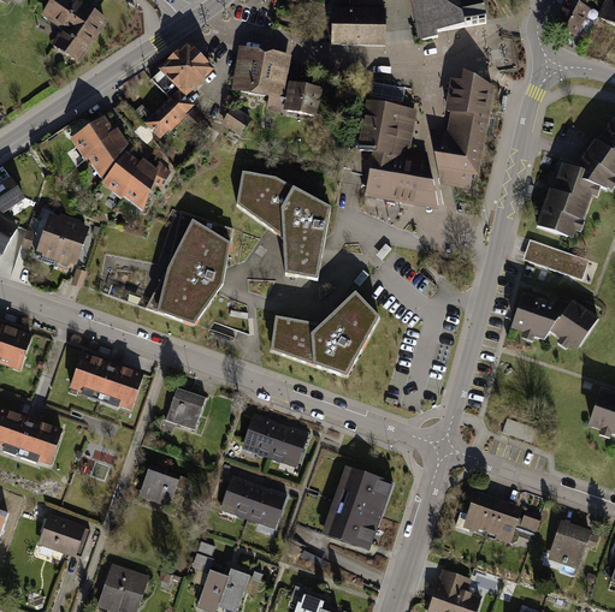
[(51,0),(43,12),(65,27),(54,42),(78,58),(105,18),(77,0),(51,0)]
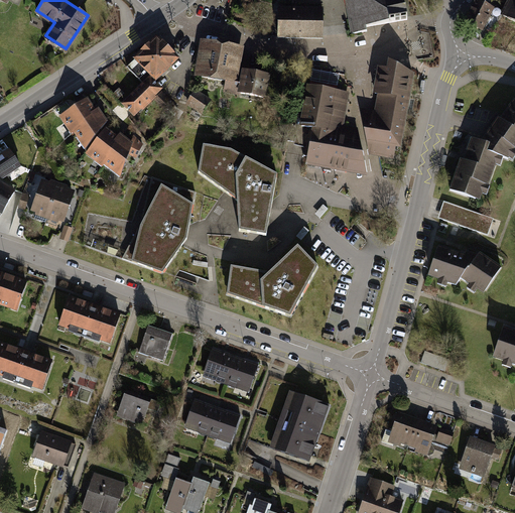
[(351,0),(355,25),(406,17),(403,0),(351,0)]
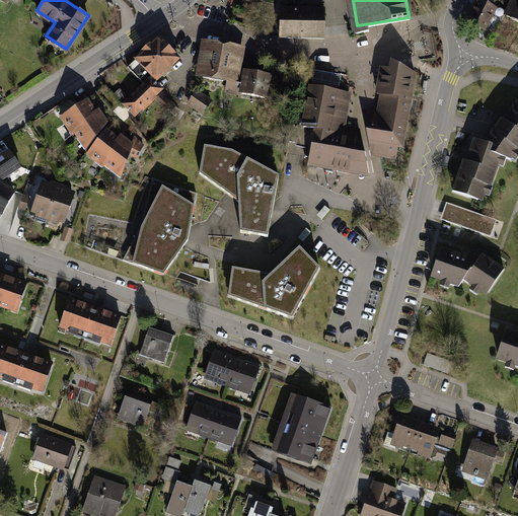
[(467,18),(484,27),(495,6),(484,0),(476,0),(467,18)]
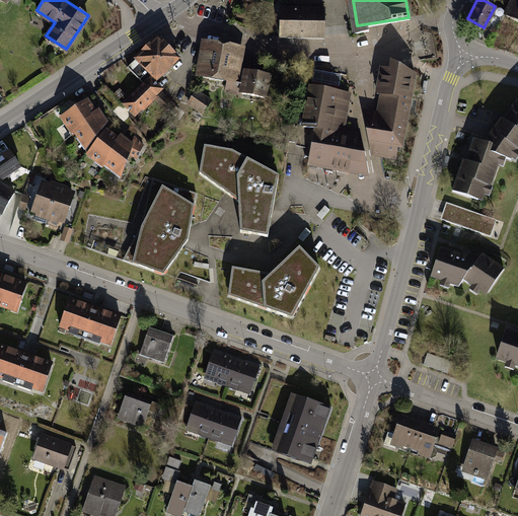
[(517,18),(517,0),(513,0),(506,13),(517,18)]
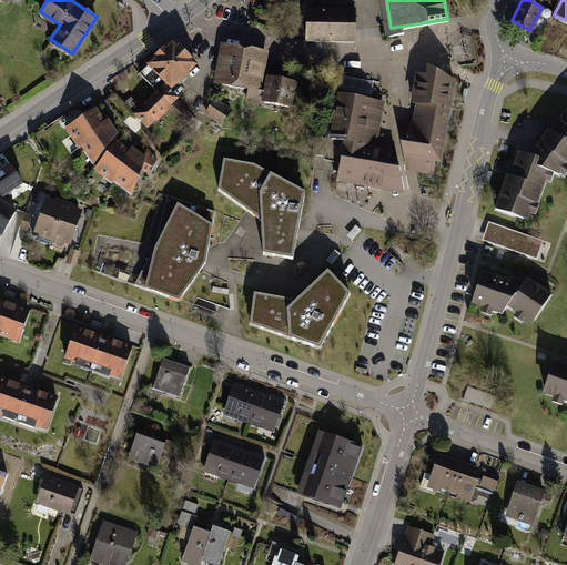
[(355,4),(306,3),(305,38),(354,39),(355,4)]
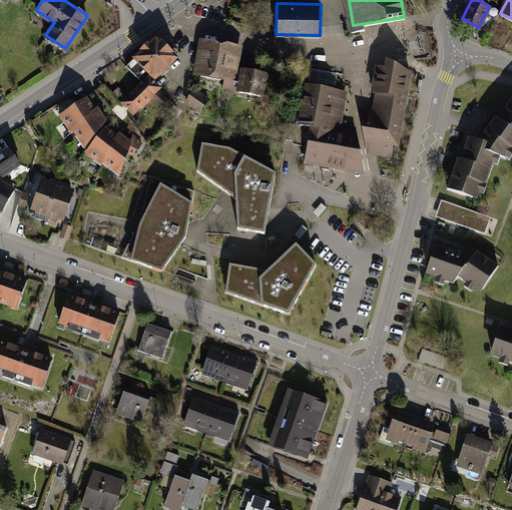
[(155,35),(125,64),(142,81),(123,100),(132,110),(158,85),(151,79),(175,56),(155,35)]
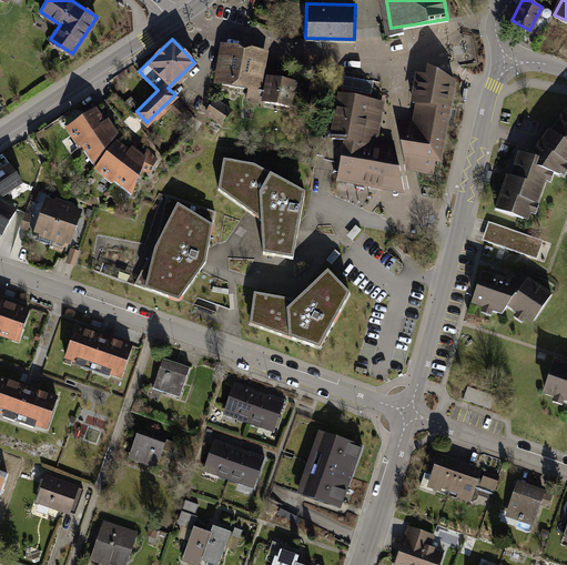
[(269,48),(221,40),(214,80),(262,88),(269,48)]
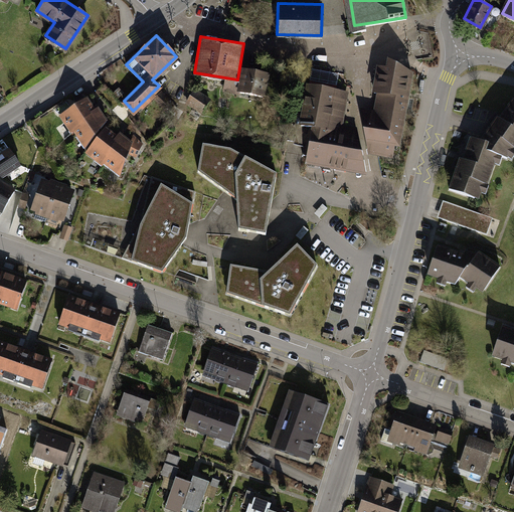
[(370,110),(360,109),(368,151),(392,155),(394,144),(397,144),(407,92),(411,71),(389,59),(388,67),(378,65),(374,91),(378,92),(376,101),(375,111),(370,110)]
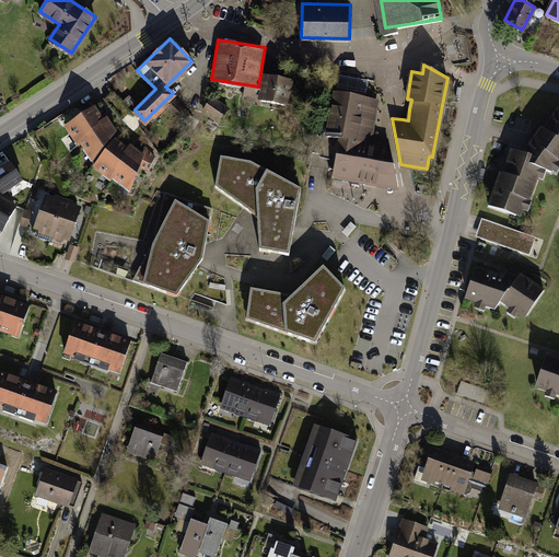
[(292,76),(263,70),(258,96),(288,102),(292,76)]
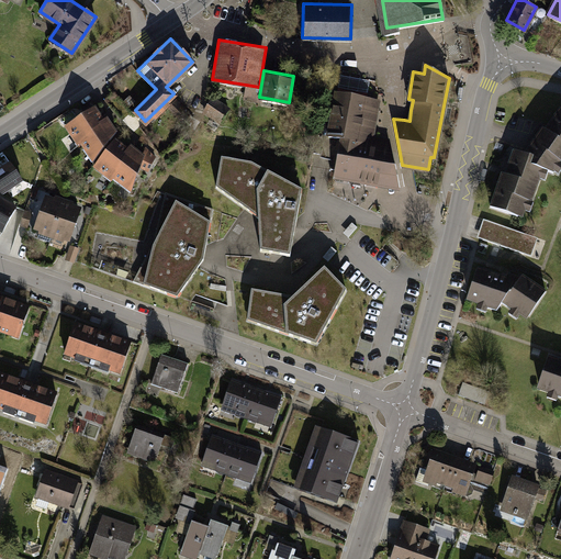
[(357,93),(335,89),(325,133),(336,134),(335,143),(332,143),(331,152),(333,152),(331,165),(334,166),(333,176),(386,186),(399,188),(389,135),(374,133),(381,98),(357,93)]
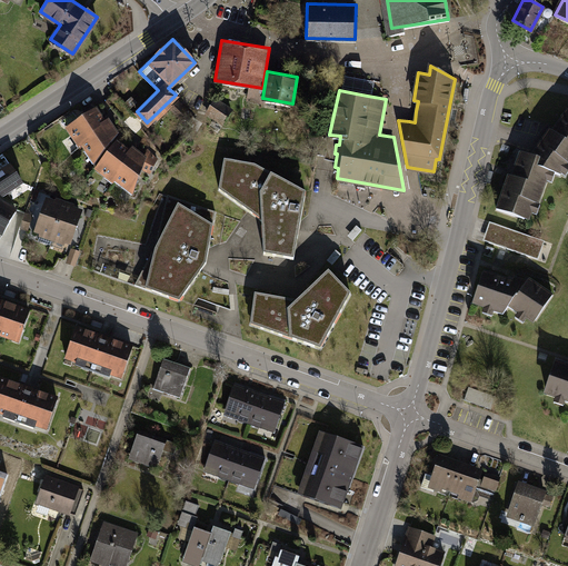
[(216,95),(205,110),(221,122),(232,107),(216,95)]
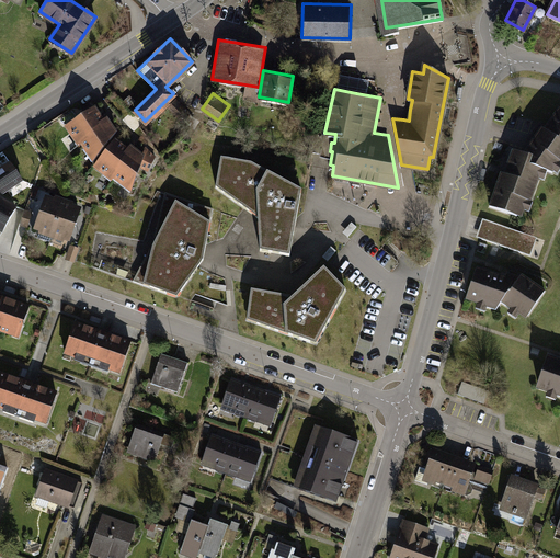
[(102,120),(102,118),(93,105),(66,124),(72,134),(73,133),(80,139),(102,120)]
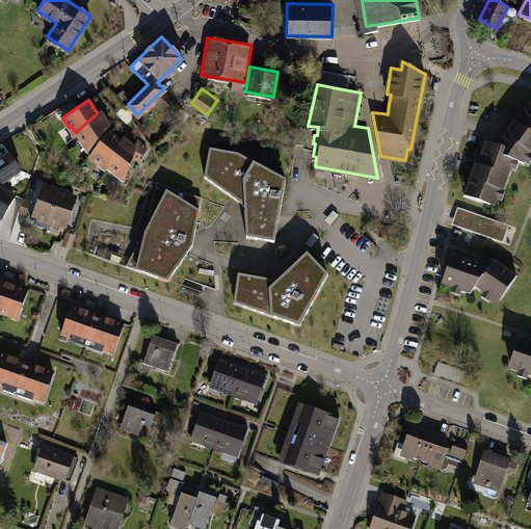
[(494,152),(509,157),(519,160),(523,161),(530,151),(530,102),(529,101),(515,121),(512,118),(496,143),(494,152)]
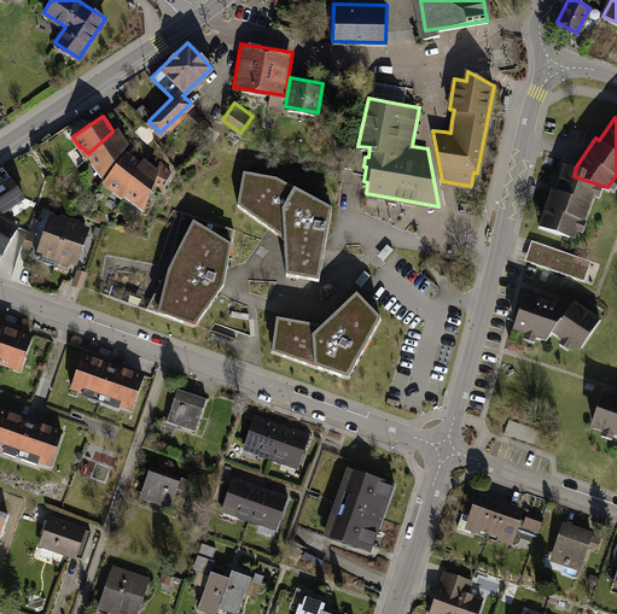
[(115,128),(112,130),(112,132),(88,153),(87,155),(105,173),(127,142),(115,128)]
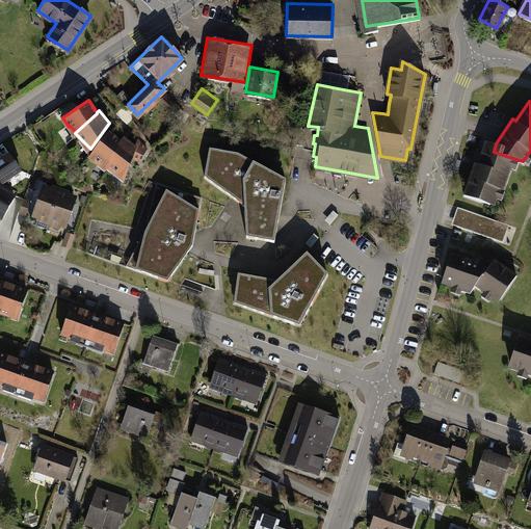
[(108,130),(88,155),(98,162),(99,161),(107,165),(121,140),(121,139),(108,130)]
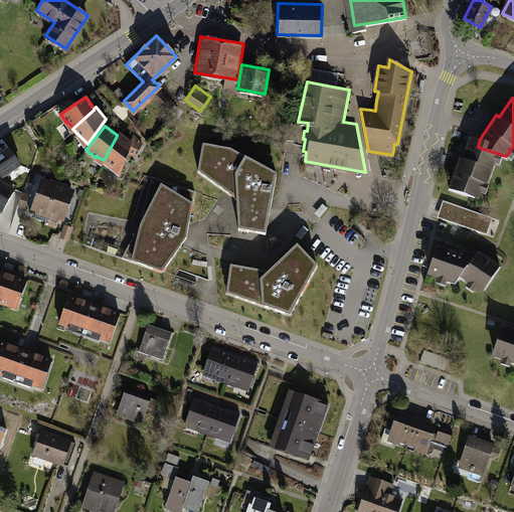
[(117,136),(104,160),(121,170),(131,141),(118,133),(117,135),(117,136)]
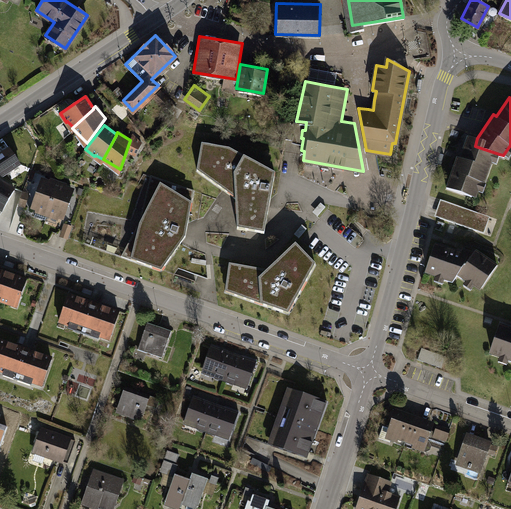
[(475,146),(477,138),(468,134),(460,157),(457,156),(446,186),(471,195),(476,179),(484,182),(491,160),(487,159),(490,151),(475,146)]
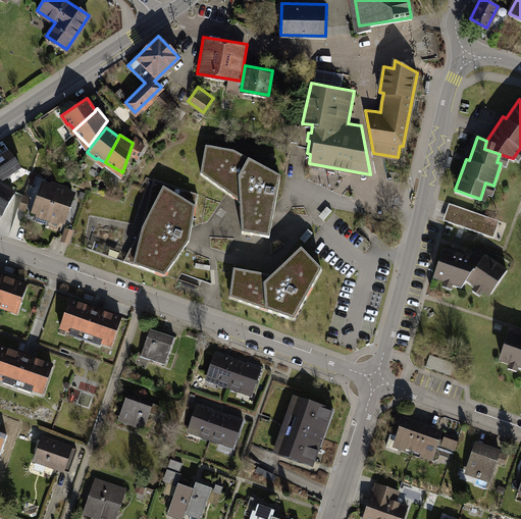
[(233,149),(205,145),(200,171),(240,200),(242,230),(269,236),(279,175),(233,149)]
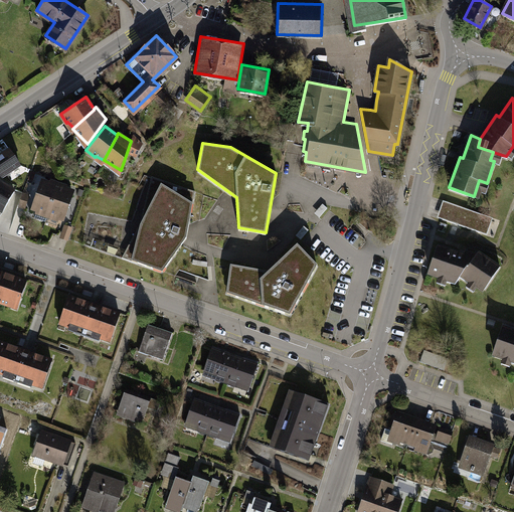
[(7,145),(0,149),(0,175),(1,176),(19,162),(7,145)]
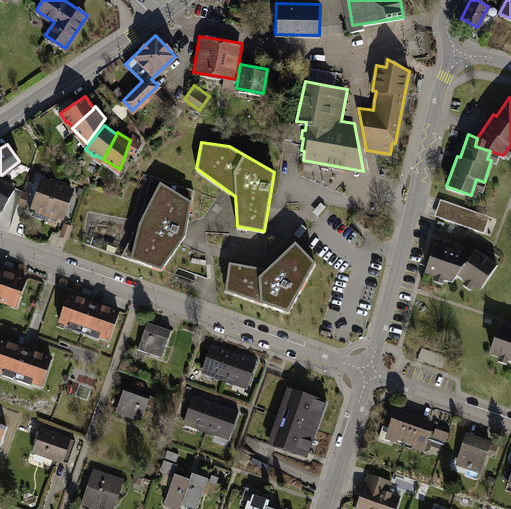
[(193,188),(150,173),(140,219),(120,254),(161,268),(184,234),(193,188)]
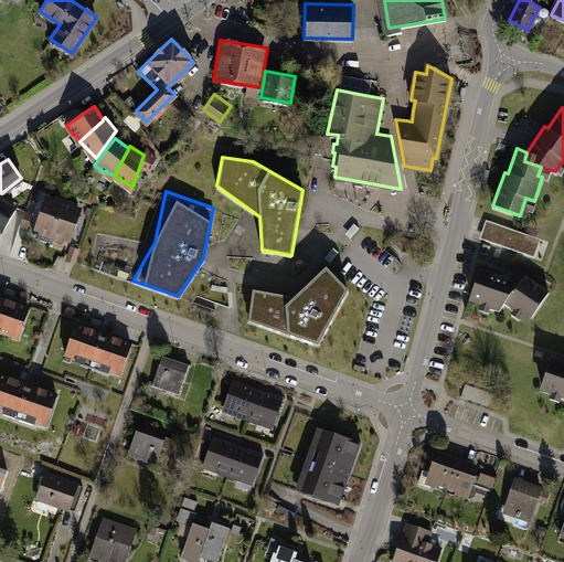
[(0,231),(2,232),(17,205),(13,203),(0,195),(0,231)]
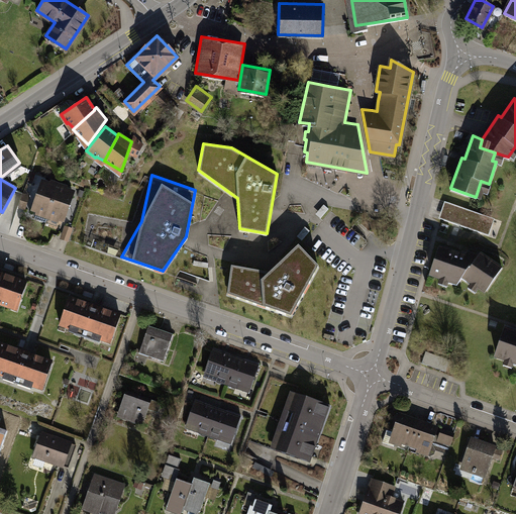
[(39,189),(37,195),(32,208),(36,209),(34,216),(45,220),(47,213),(58,185),(42,180),(39,189)]
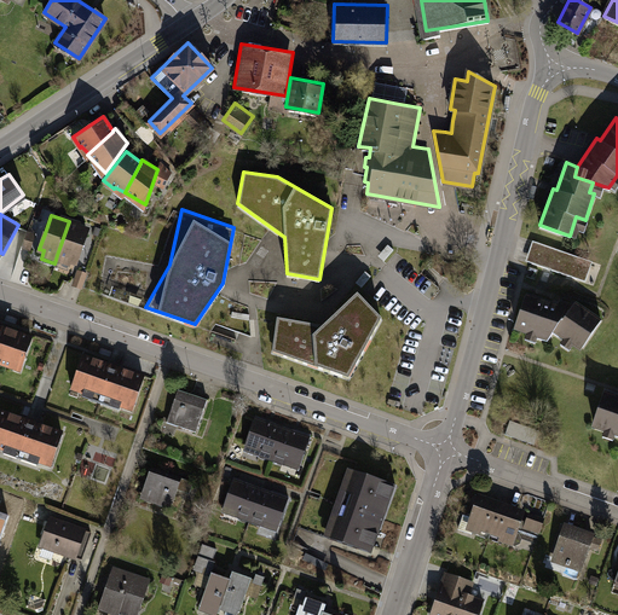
[(86,227),(69,221),(57,255),(74,261),(86,227)]
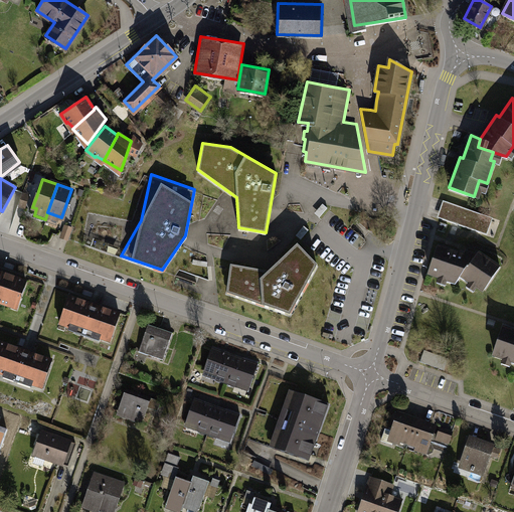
[(28,191),(22,189),(17,204),(24,206),(28,191)]
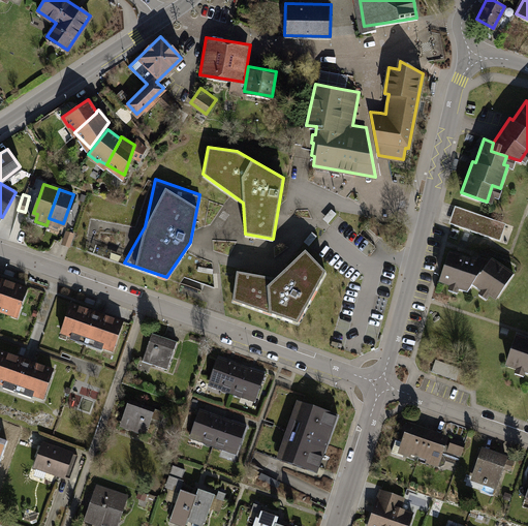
[(324,271),(305,249),(275,277),(237,270),(233,299),(298,321),(324,271)]
